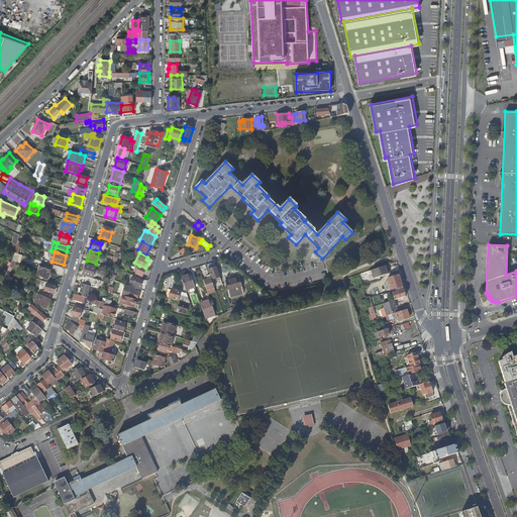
[(18,254),(14,253),(12,261),(19,263),(21,255),(18,254)]
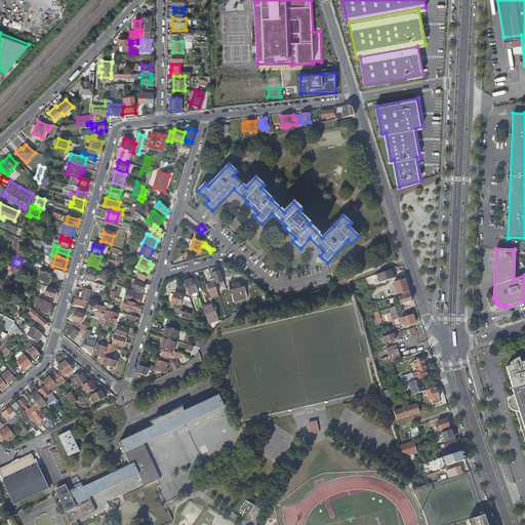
[(94,283),(98,268),(97,268),(88,265),(83,279),(94,283)]
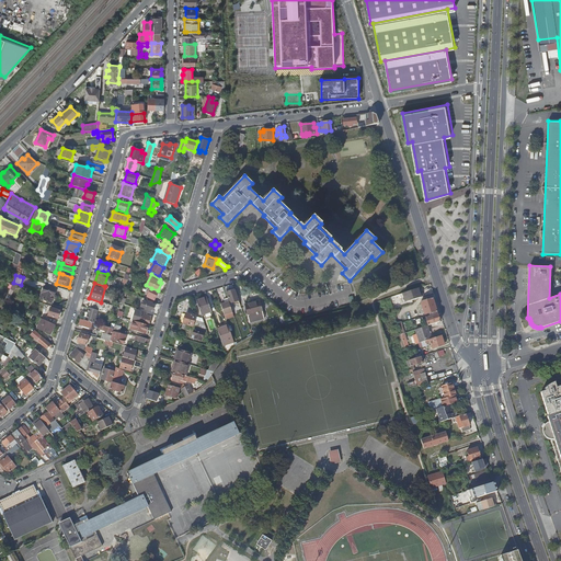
[(44,287),(41,299),(52,302),(55,290),(44,287)]
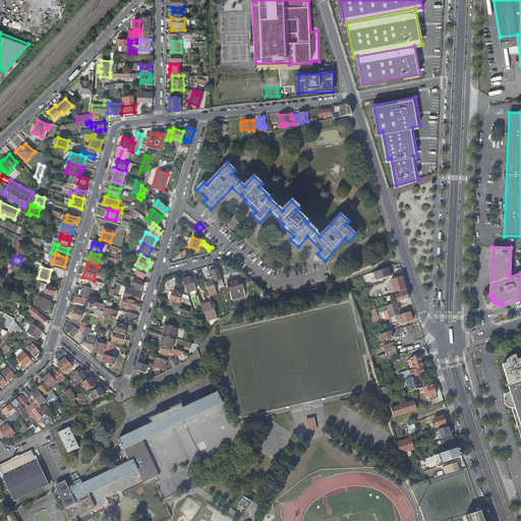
[(143,278),(147,271),(147,270),(140,268),(136,276),(143,278)]
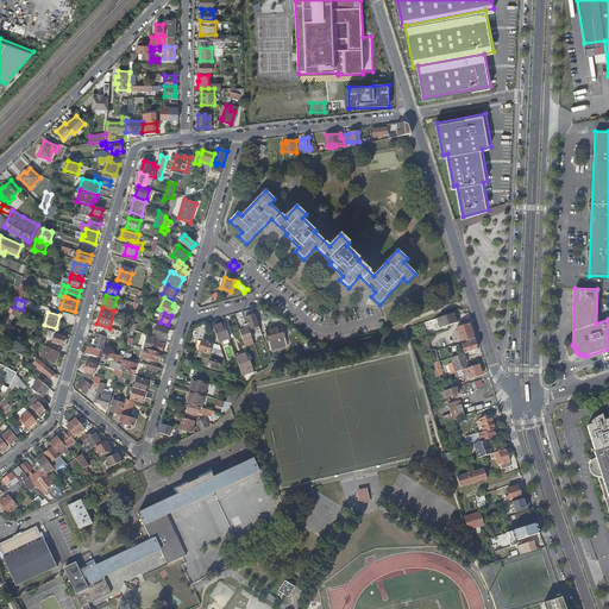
[(458,320),(456,313),(439,318),(441,327),(462,320),(462,319),(458,320)]
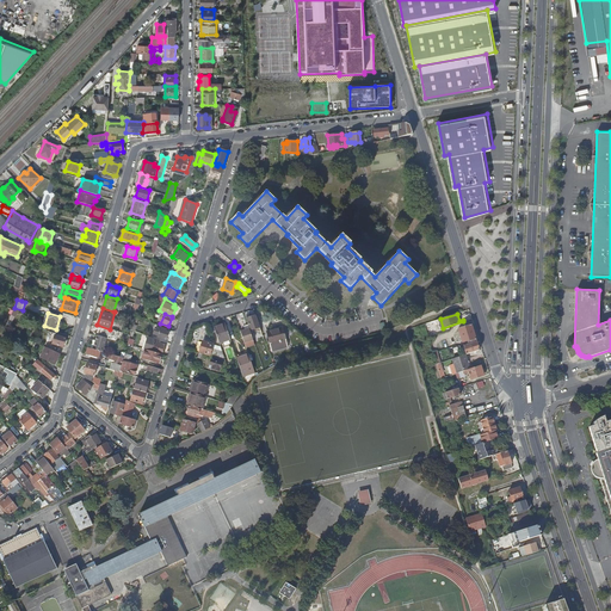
[(260,327),(257,315),(247,319),(251,331),(260,327)]
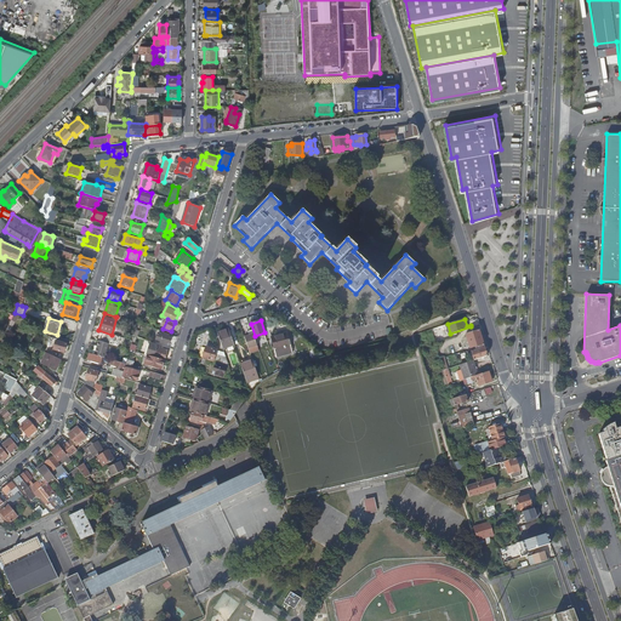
[(234,345),(228,329),(217,332),(223,348),(234,345)]
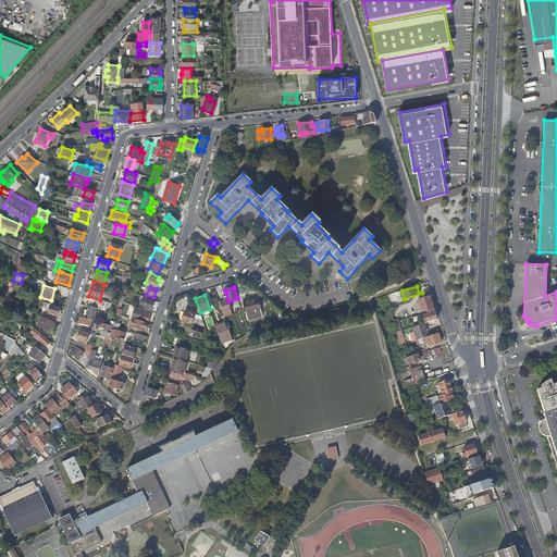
[(435,311),(430,296),(418,299),(422,312),(426,310),(428,313),(423,314),(423,316),(424,319),(425,323),(437,319),(435,311)]
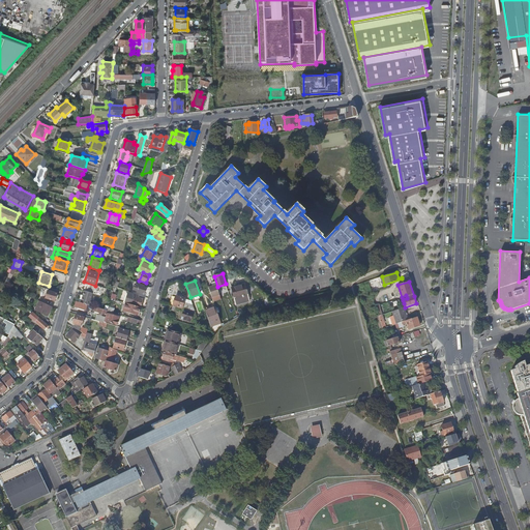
[(140,284),(139,286),(135,284),(133,290),(137,291),(137,292),(142,294),(142,292),(144,293),(146,289),(144,288),(144,286),(140,284)]
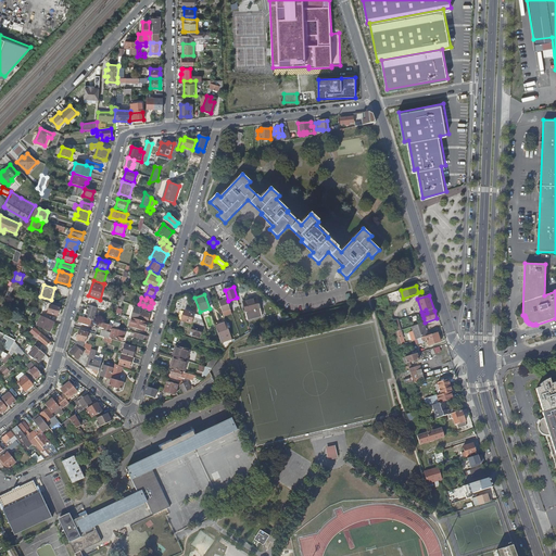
[(257,299),(243,302),(245,313),(261,310),(257,299)]
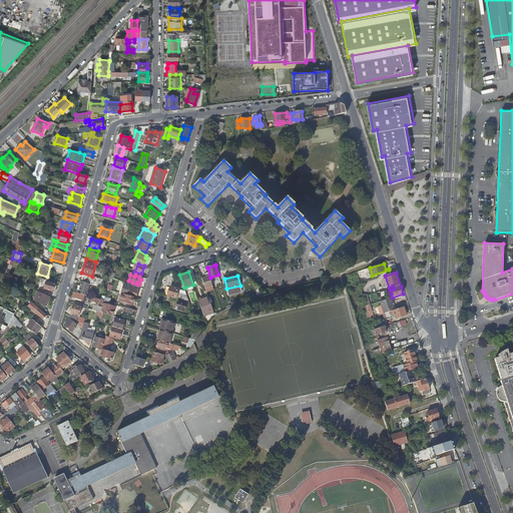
[(55,284),(46,282),(43,289),(52,292),(55,284)]
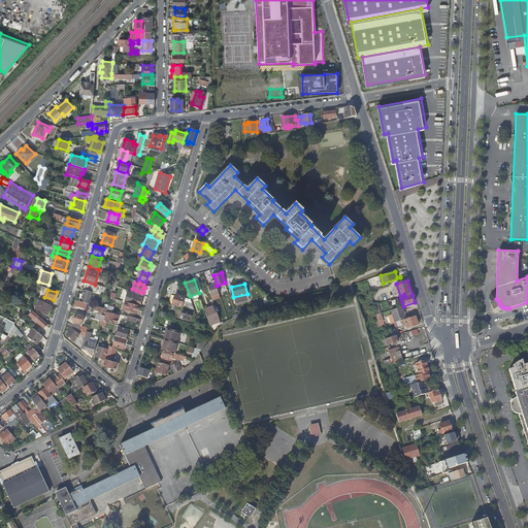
[(88,304),(91,292),(84,290),(80,302),(88,304)]
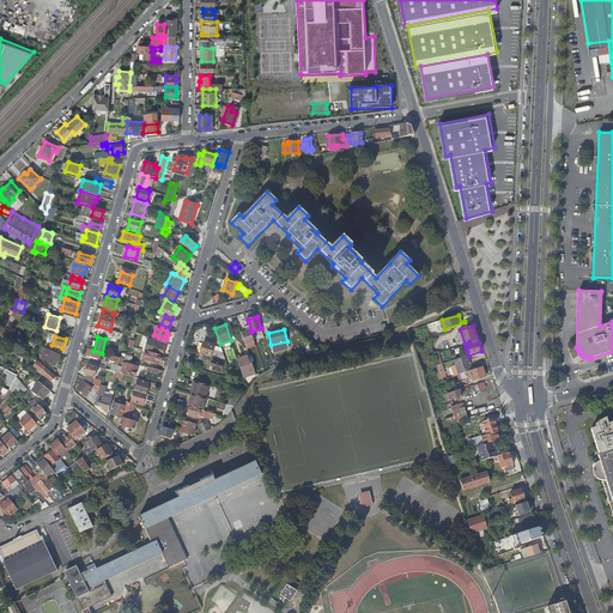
[(211,358),(226,362),(223,352),(213,349),(214,345),(204,343),(200,353),(211,357),(211,358)]
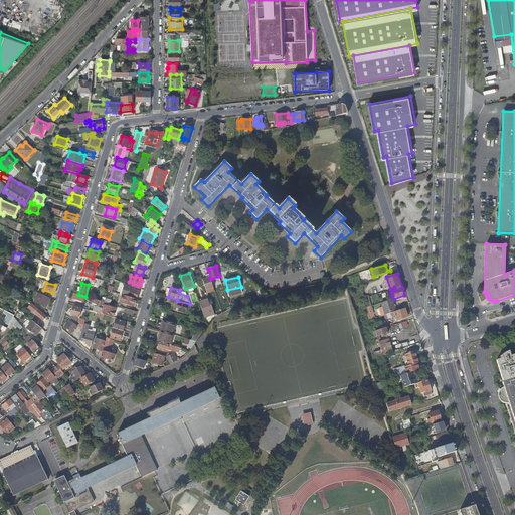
[(127,296),(136,299),(138,291),(130,289),(127,296)]
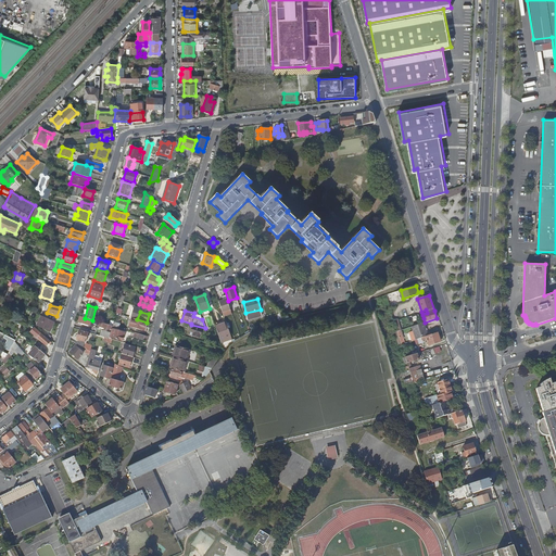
[(53,321),(41,316),(37,325),(50,331),(51,328),(50,328),(53,321)]
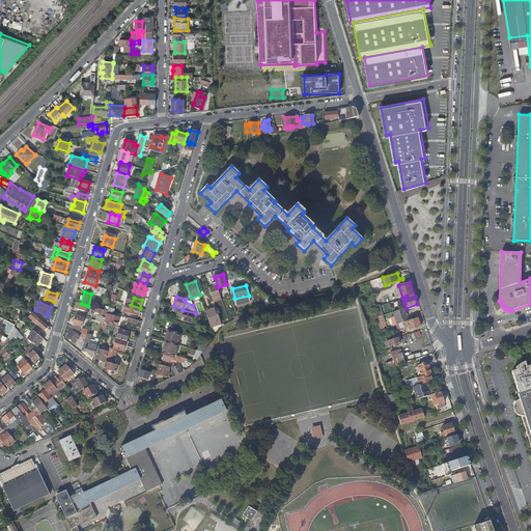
[(94,307),(88,306),(81,304),(77,302),(75,308),(92,312),(93,312),(94,307)]
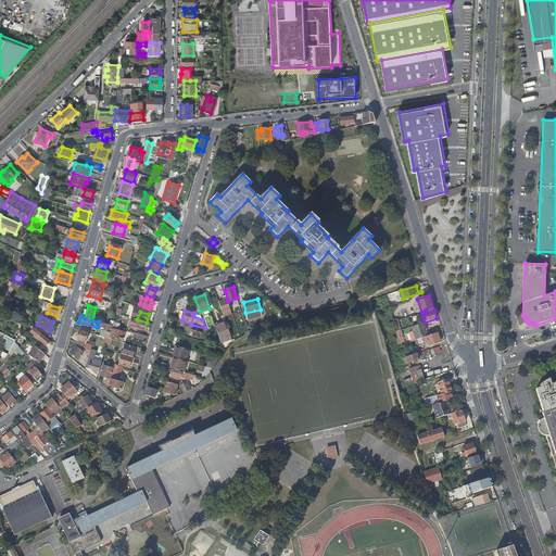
[(144,330),(147,323),(137,319),(136,325),(137,326),(136,328),(144,330)]
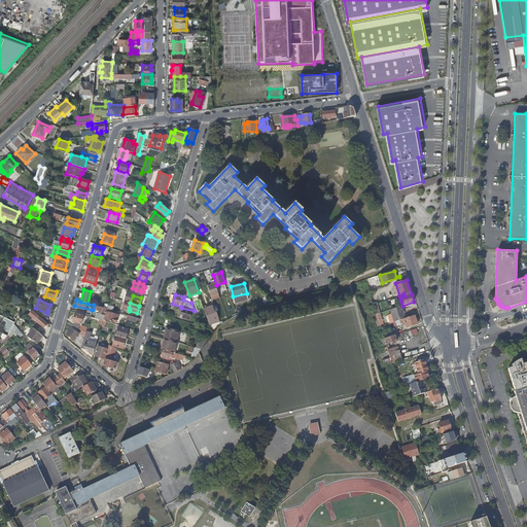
[(401,306),(390,310),(392,313),(389,314),(392,322),(403,319),(406,318),(401,306)]
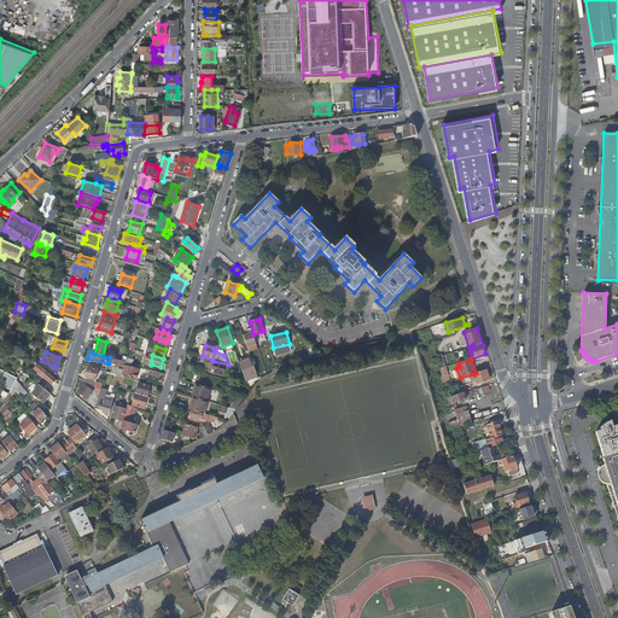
[(225,367),(214,363),(211,372),(222,375),(225,367)]
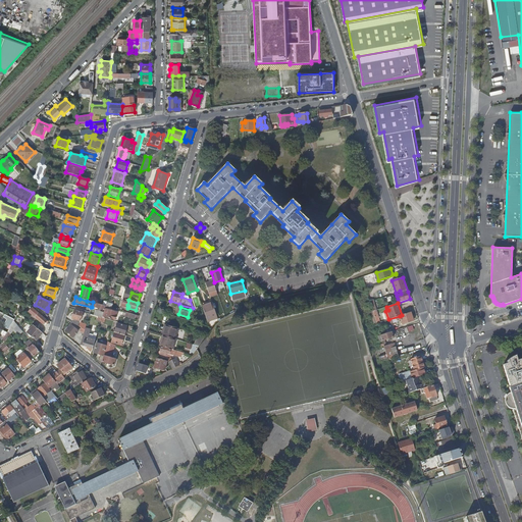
[(116,312),(106,309),(105,314),(104,314),(103,315),(105,316),(104,317),(114,320),(116,312)]
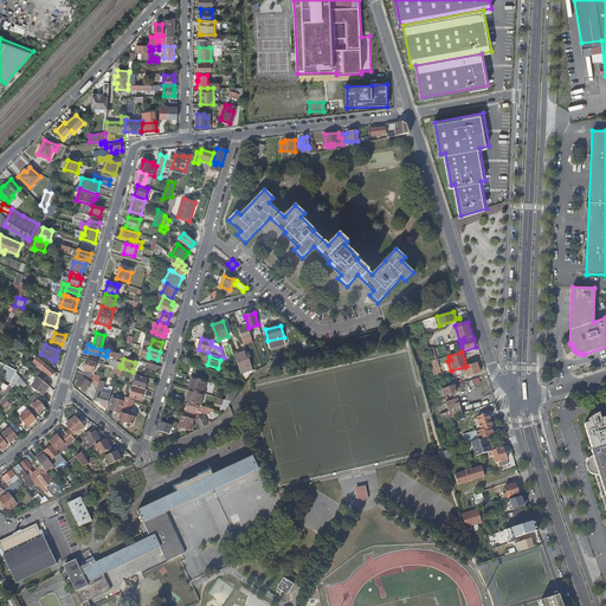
[(103,367),(104,365),(96,362),(86,360),(83,369),(94,373),(96,365),(103,367)]
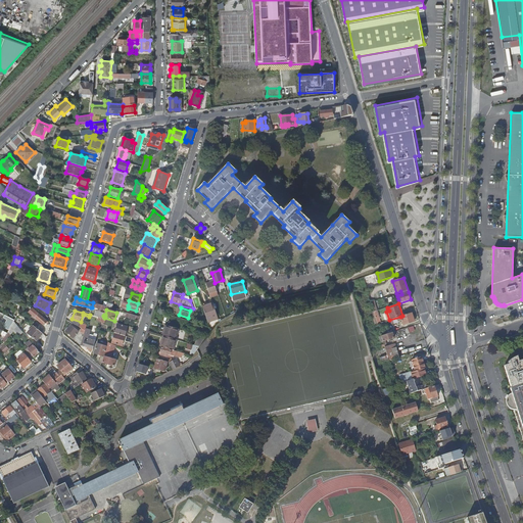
[(208,323),(216,320),(214,311),(205,314),(208,323)]
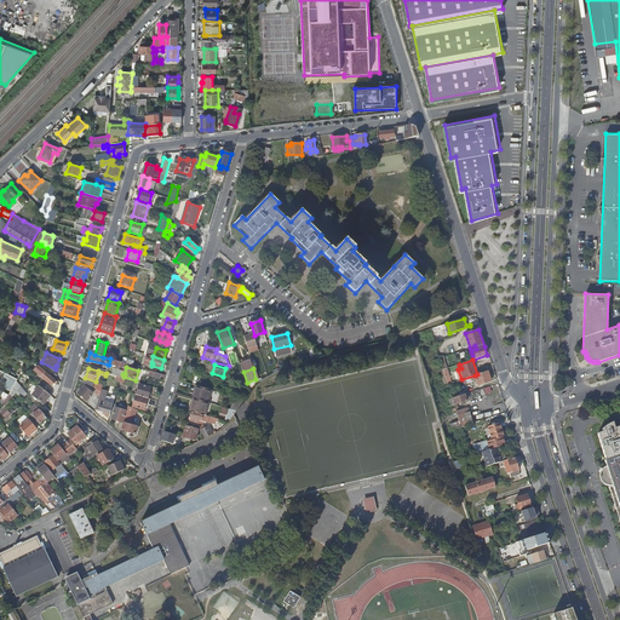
[(13,385),(16,382),(17,379),(1,371),(0,372),(0,374),(9,379),(7,382),(13,385)]
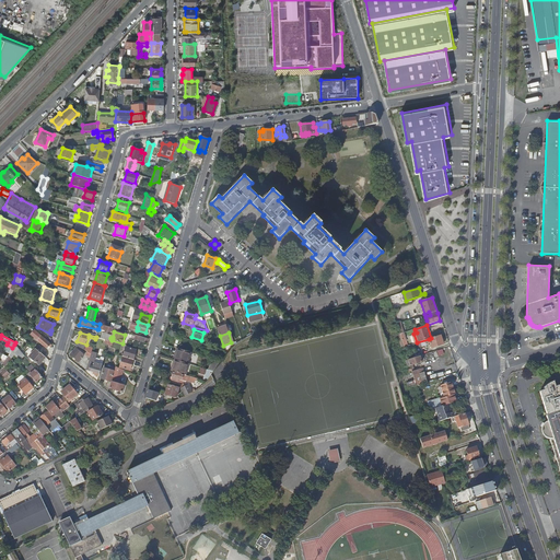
[(444,343),(441,335),(431,338),(429,339),(431,348),(444,343)]
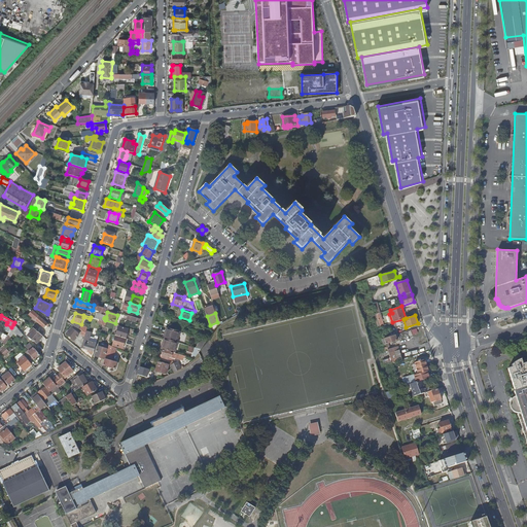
[(47,323),(38,316),(35,319),(44,327),(46,325),(47,323)]
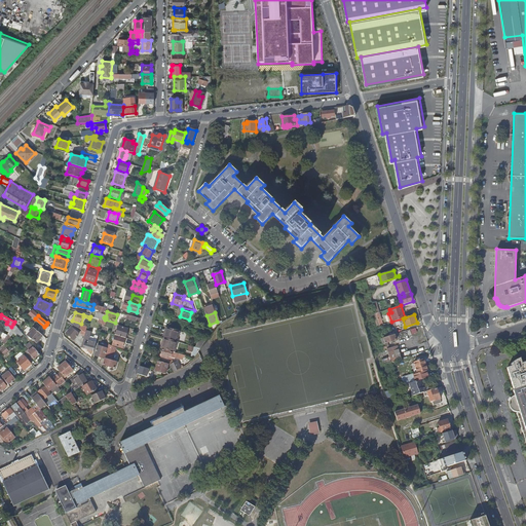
[(115,335),(125,338),(127,329),(118,326),(115,335)]
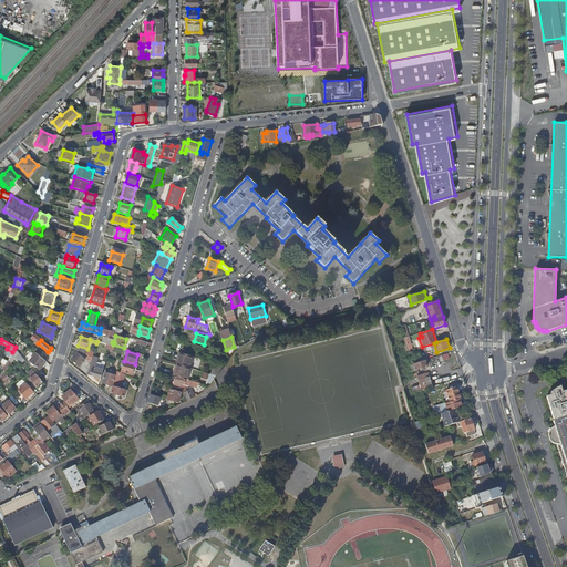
[(76,352),(71,360),(80,367),(85,360),(83,359),(84,358),(82,356),(81,357),(76,352)]
